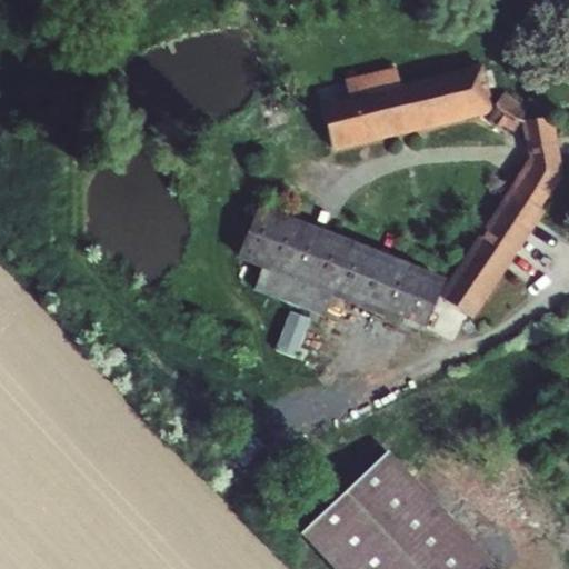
[(482,121),(510,136),(527,106),(501,92),(490,107),(490,97),(482,62),(399,83),(396,67),(343,78),(348,95),(319,101),(331,151),(485,113),(482,121)]
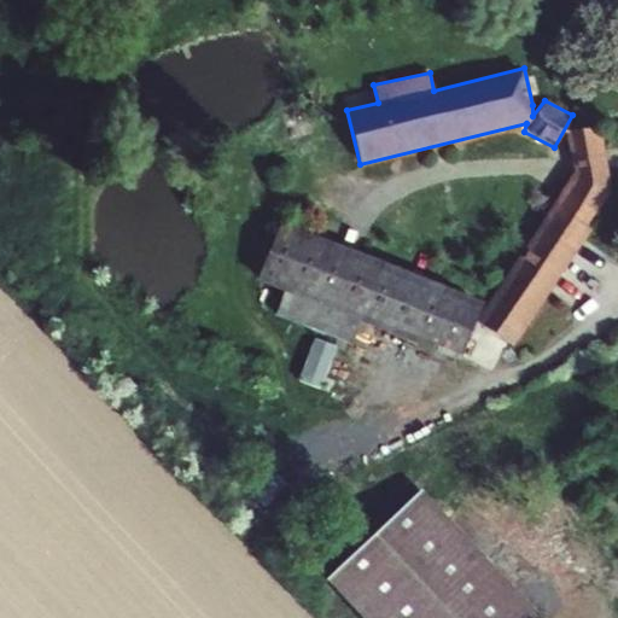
[(600,126),(565,130),(573,172),(612,188),(600,126)]
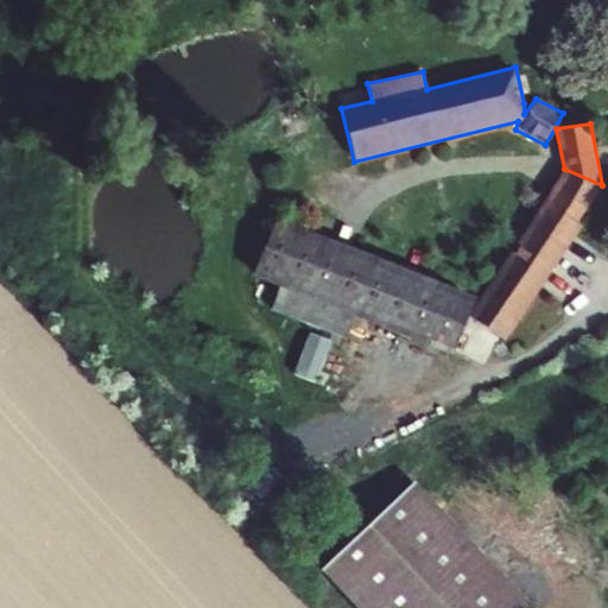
[(469,314),(506,340),(582,226),(577,222),(602,185),(564,169),(514,245),(517,247),(513,252),(511,251),(469,314)]
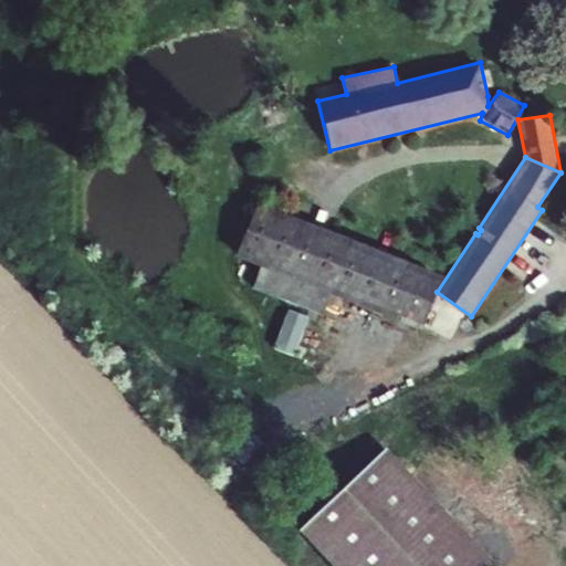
[(442,275),(258,202),(236,255),(259,265),(252,287),(322,314),(329,293),(421,328),(442,275)]
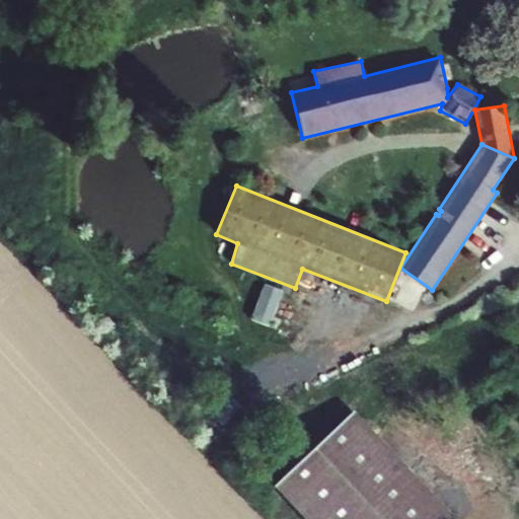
[(283,291),(264,283),(250,320),(269,327),(283,291)]
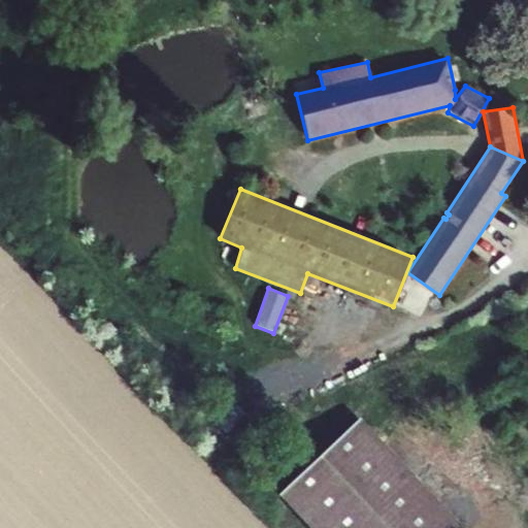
[(465,527),(366,421),(283,498),(309,527),(465,527)]
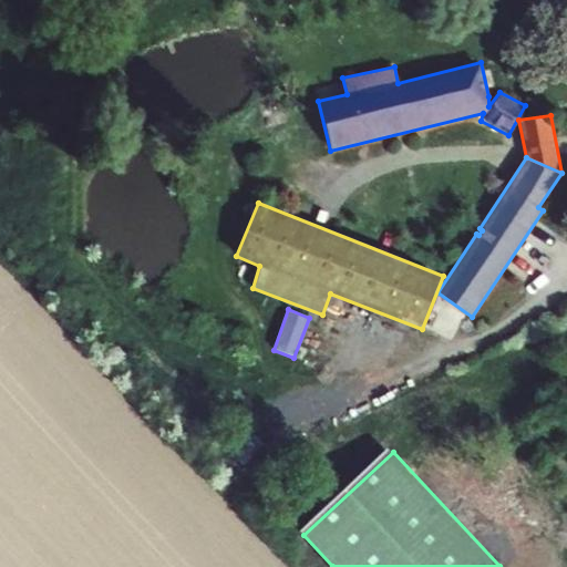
All buildings are outlined.
